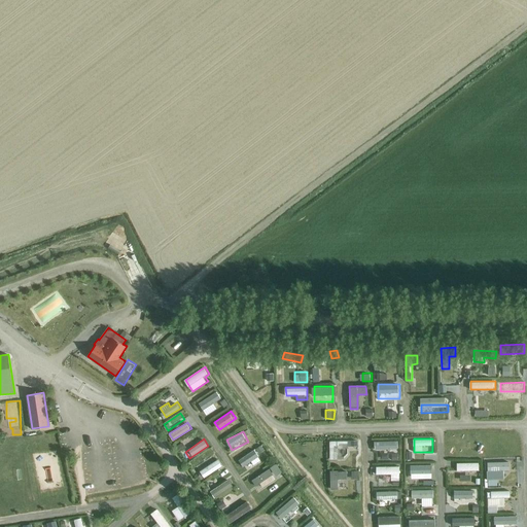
[(398,441),(376,441),(376,450),(398,450),(398,441)]
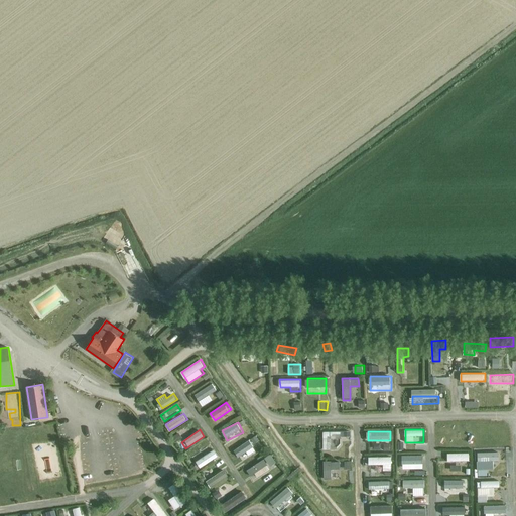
[(341,438),(340,432),(323,432),(323,450),(330,450),(330,439),(341,438)]
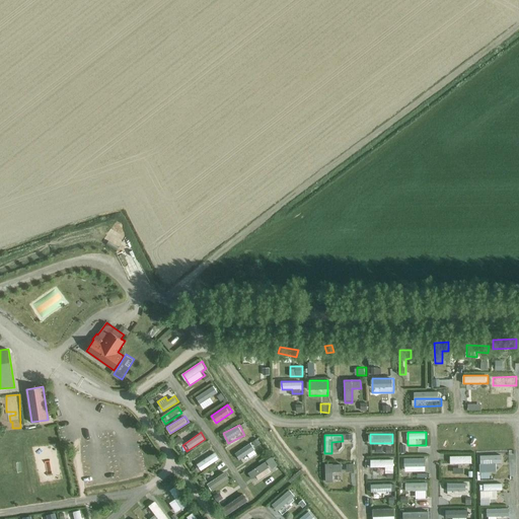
[(252,441),(256,448),(261,446),(257,439),(252,441)]
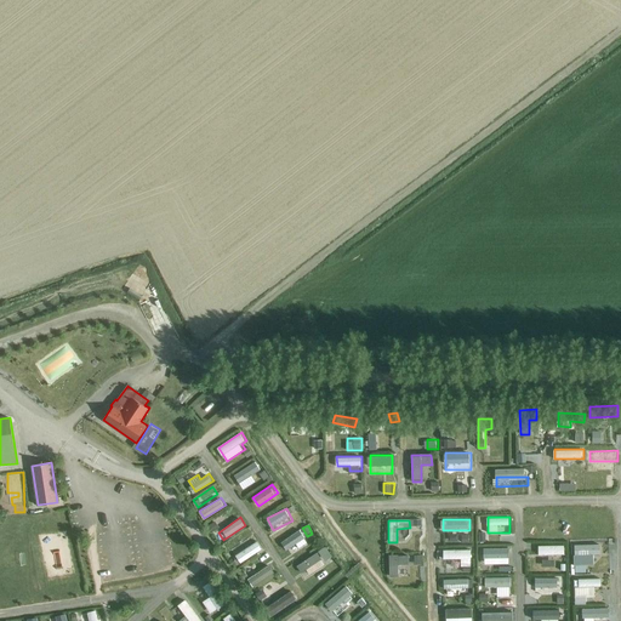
[(301,529),(283,541),(291,553),(309,540),(301,529)]
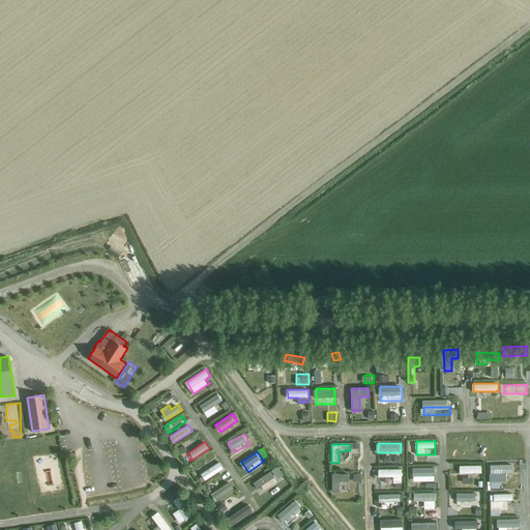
[(221,461),(201,473),(205,480),(225,468),(221,461)]
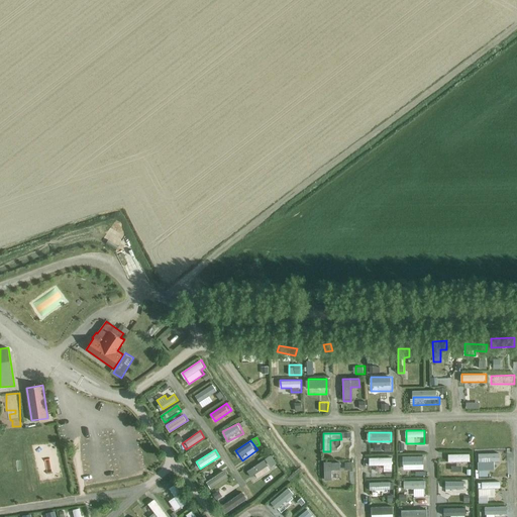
[(470,452),(448,453),(448,462),(470,461),(470,452)]
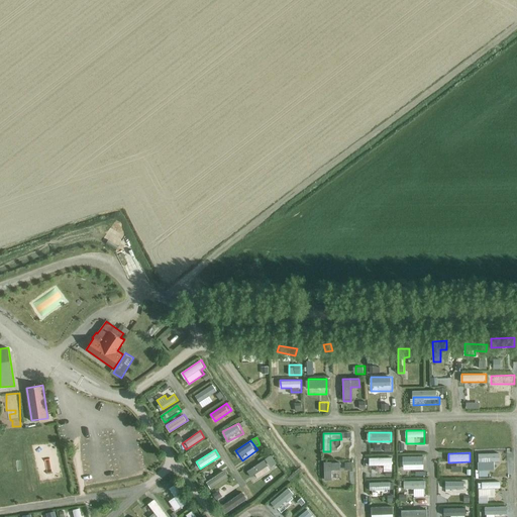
[(495,460),(502,460),(502,452),(479,452),(479,476),(489,476),(488,469),(495,469),(495,460)]
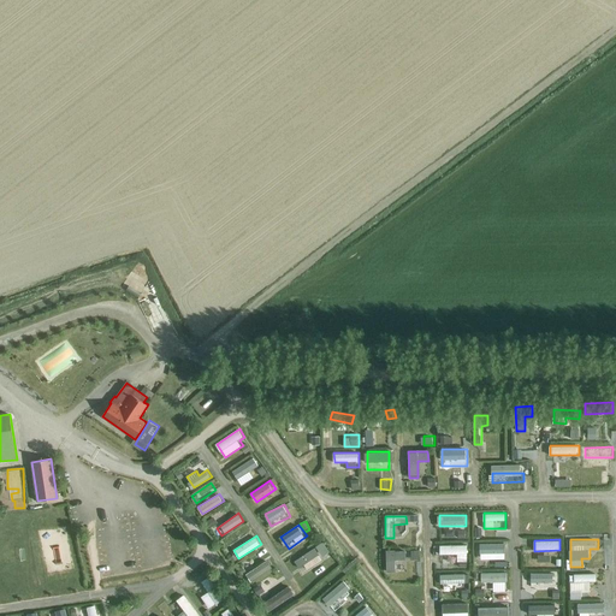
[(324,542),(317,546),(323,557),(330,552),(324,542)]
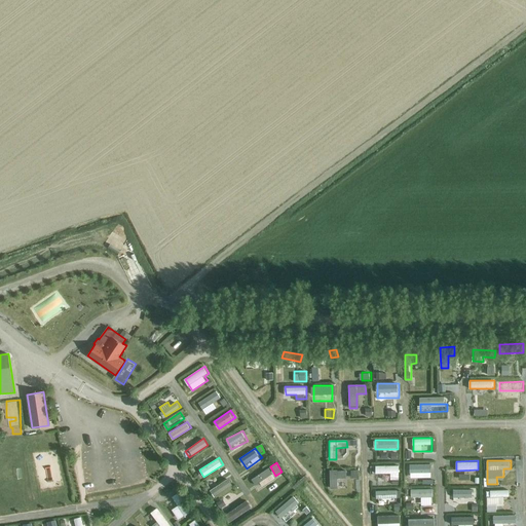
[(408,463),(408,477),(431,477),(431,463),(408,463)]
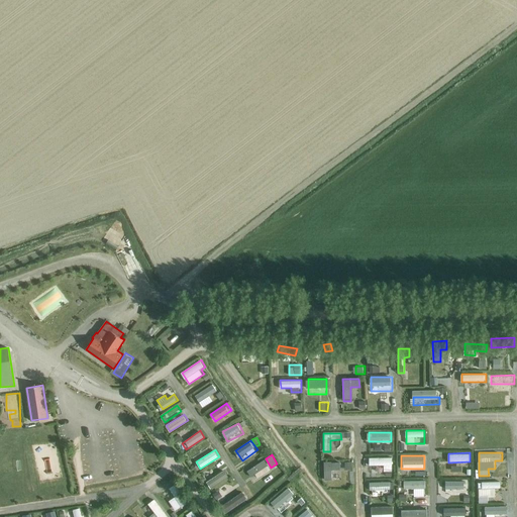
[(392,476),(392,456),(370,456),(370,466),(385,466),(385,476),(392,476)]
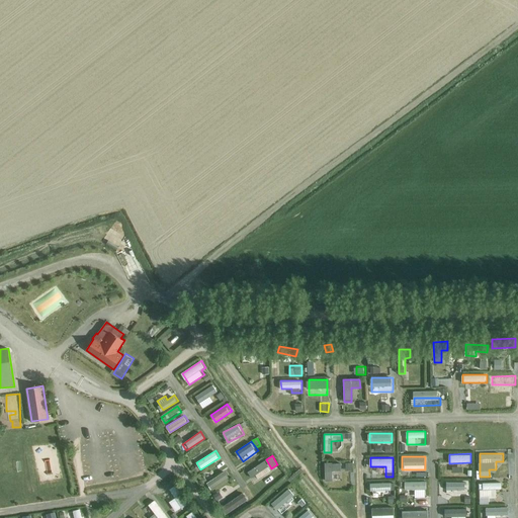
[(266,460),(248,470),(254,482),(272,471),(266,460)]
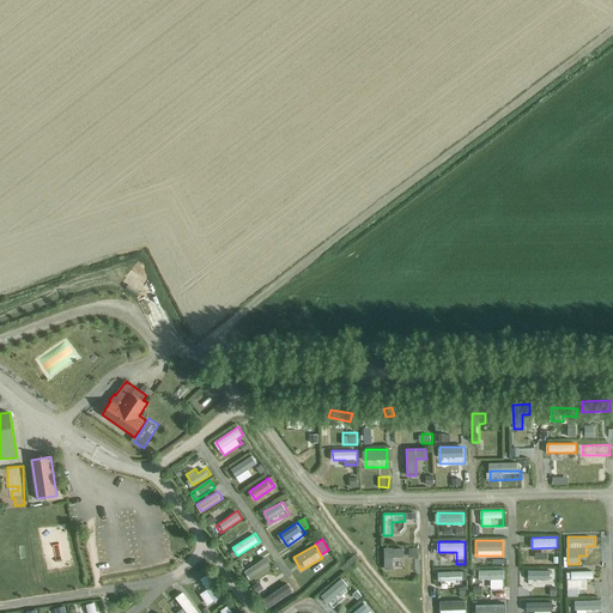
[(416,546),(408,548),(411,557),(418,554),(416,546)]
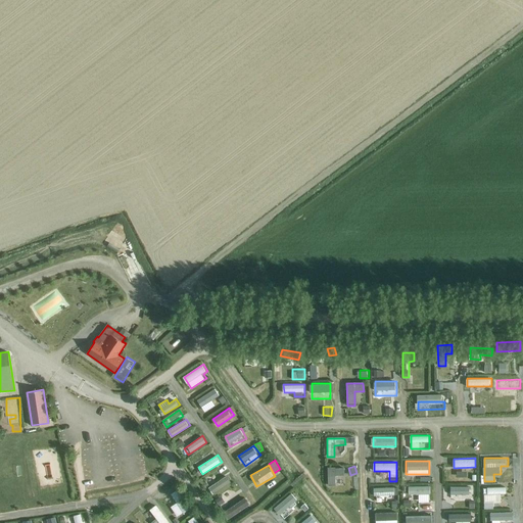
[(343,475),(343,468),(335,469),(335,468),(327,468),(328,485),(335,485),(335,475),(343,475)]
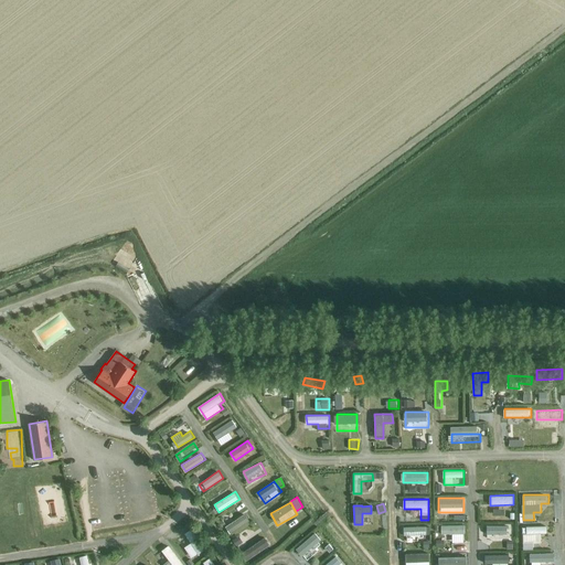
[(225,524),(228,532),(251,522),(247,514),(225,524)]
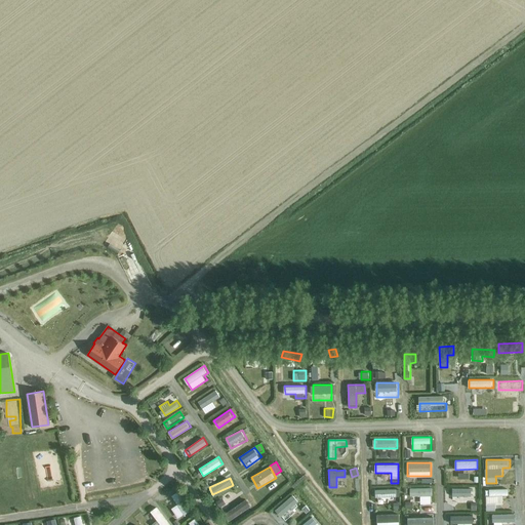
[(433,496),(433,486),(412,486),(412,496),(433,496)]
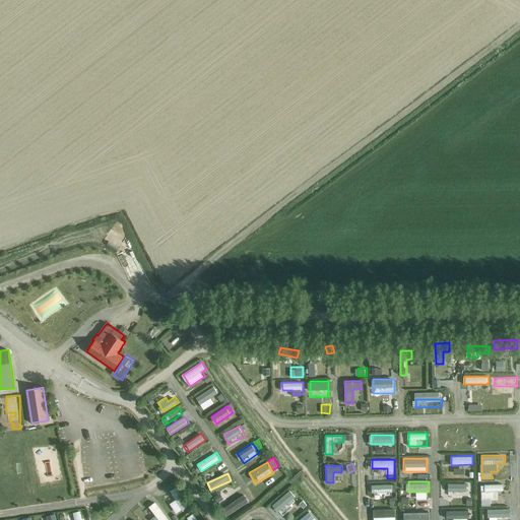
[(472,482),(448,482),(448,498),(472,498),(472,482)]
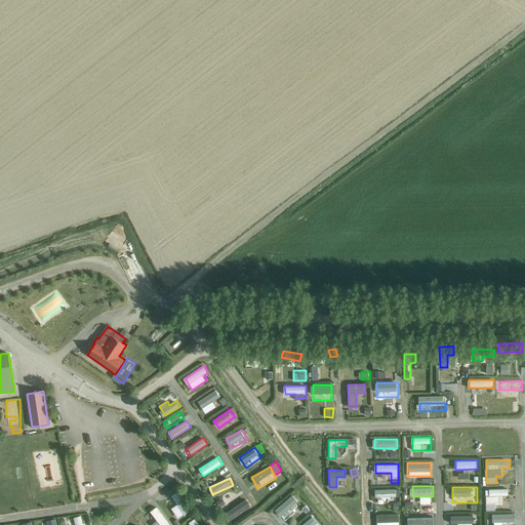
[(375,489),(376,502),(398,502),(398,488),(375,489)]
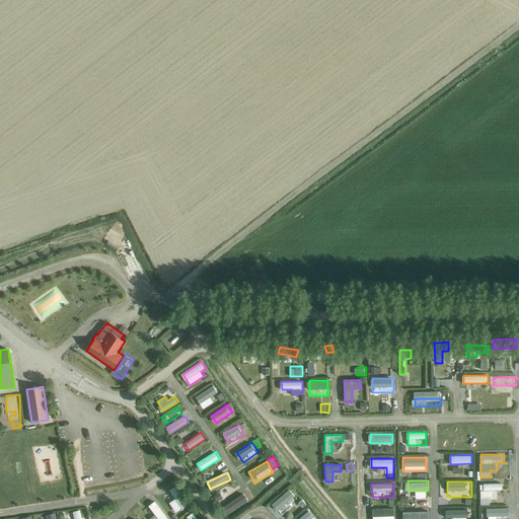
[(221,492),(225,498),(234,491),(230,485),(221,492)]
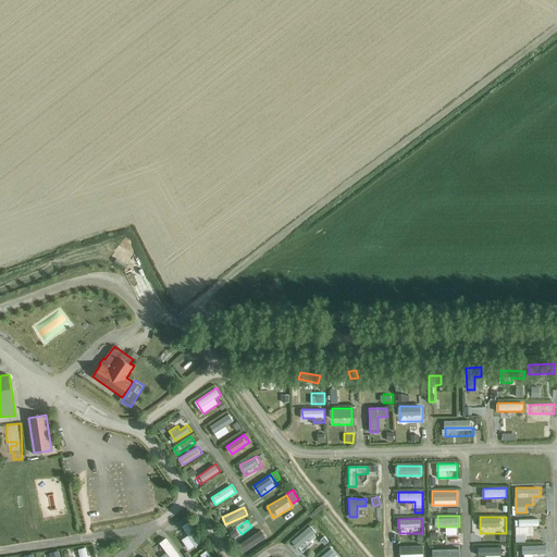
[(189,551),(202,543),(190,521),(183,525),(188,536),(183,540),(189,551)]
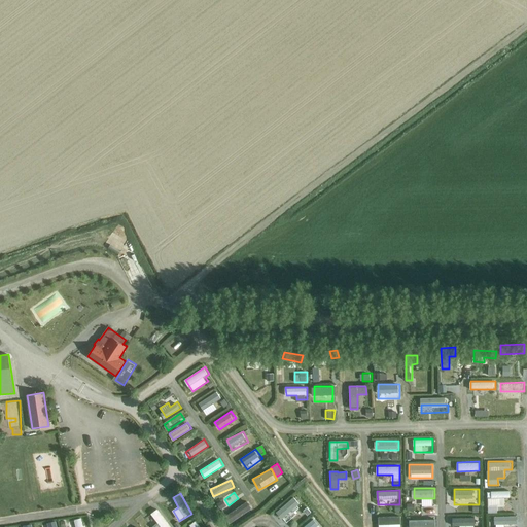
[(294,496),(276,513),(283,520),(301,503),(294,496)]
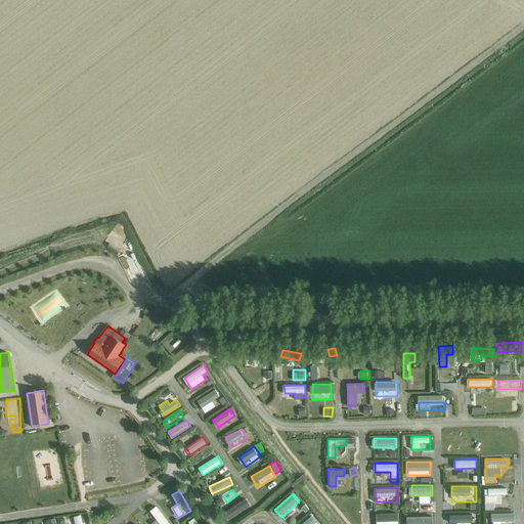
[(432,495),(421,495),(421,512),(432,512),(432,495)]
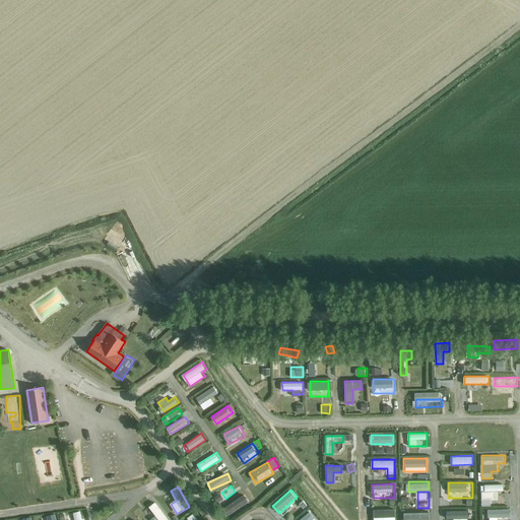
[(481,505),(494,505),(493,492),(481,492),(481,505)]
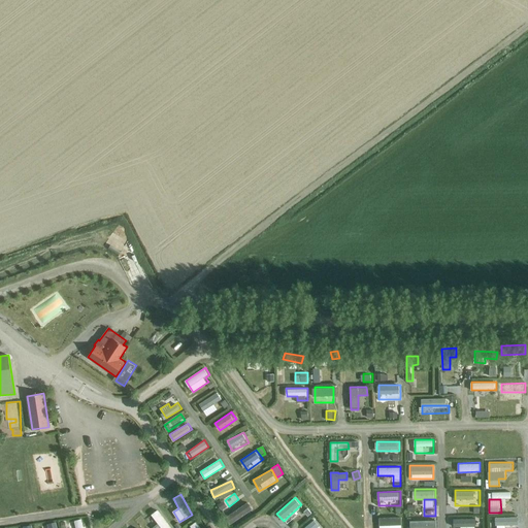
[(249,501),(226,517),(232,525),(254,509),(249,501)]
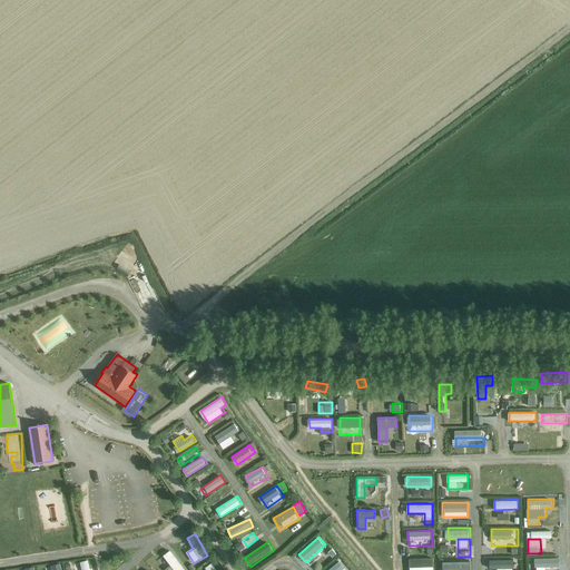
[(332,559),(337,554),(333,549),(327,553),(332,559)]
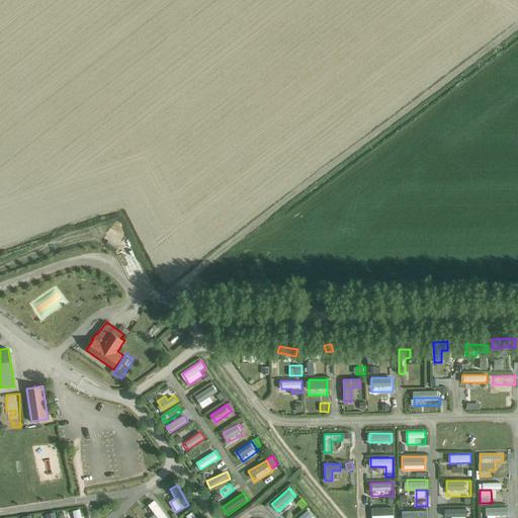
[(158,517),(169,517),(155,500),(148,505),(158,517)]
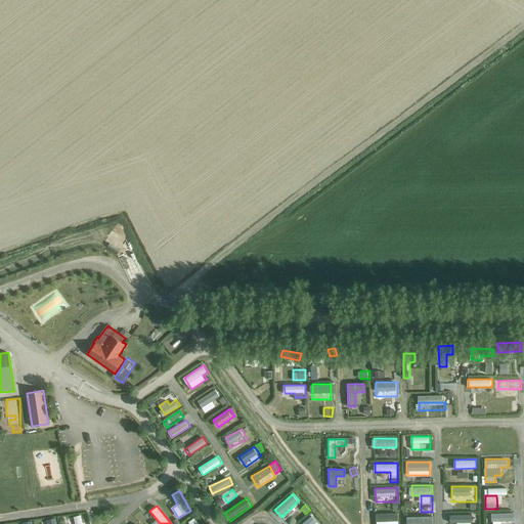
[(377,514),(377,523),(397,523),(397,513),(377,514)]
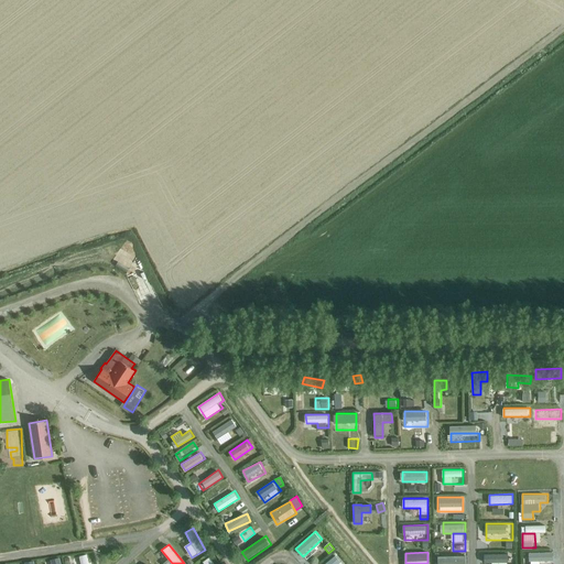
[(553,552),(528,552),(528,562),(553,562),(553,552)]
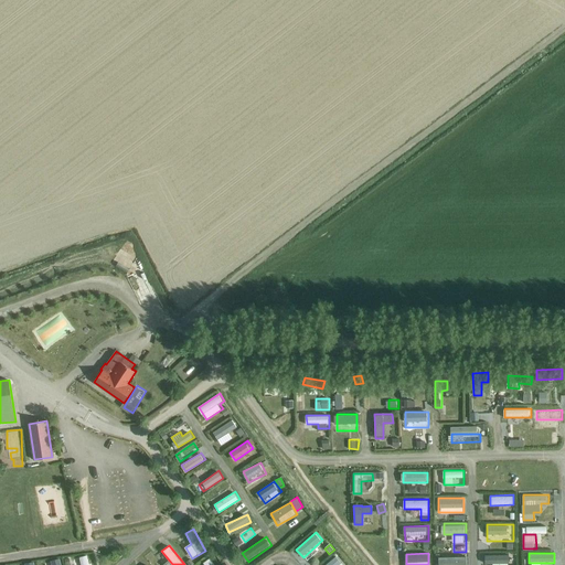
[(512,564),(512,555),(486,555),(486,564),(512,564)]
